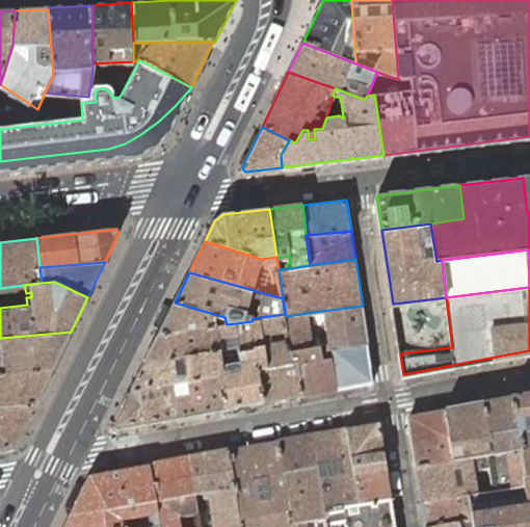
[(175,302),(159,334),(218,325),(227,324),(224,317),(175,302)]
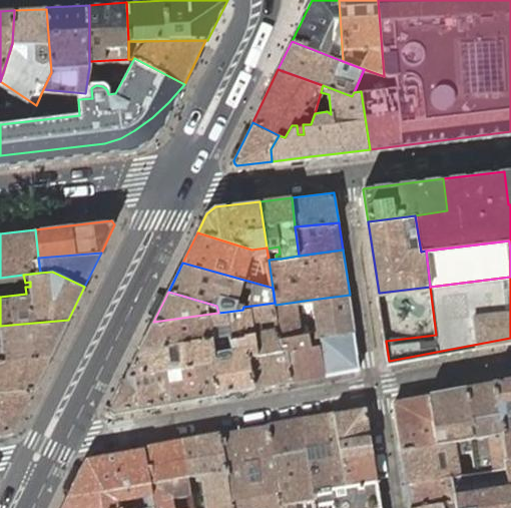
[(350,295),(311,300),(313,314),(318,313),(320,329),(310,331),(310,332),(312,344),(322,342),(321,335),(356,331),(350,295)]
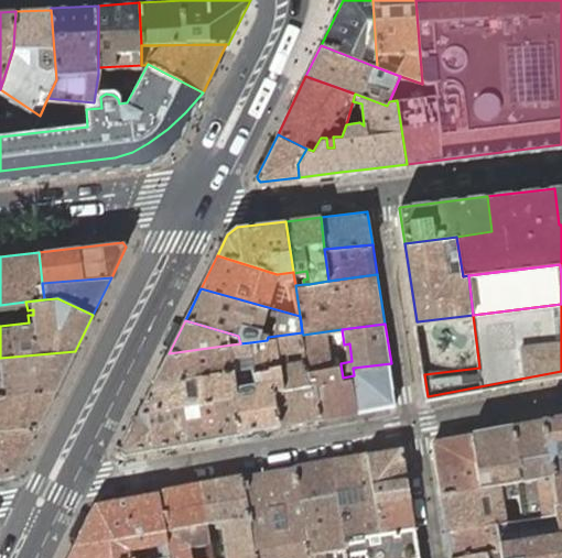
[(303,335),(309,371),(332,367),(326,331),(303,335)]
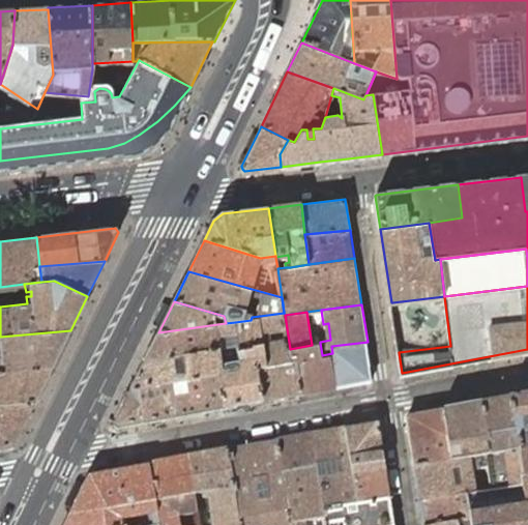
[(263,344),(266,366),(291,360),(290,349),(285,315),(284,313),(252,317),(251,320),(235,322),(237,347),(263,344)]
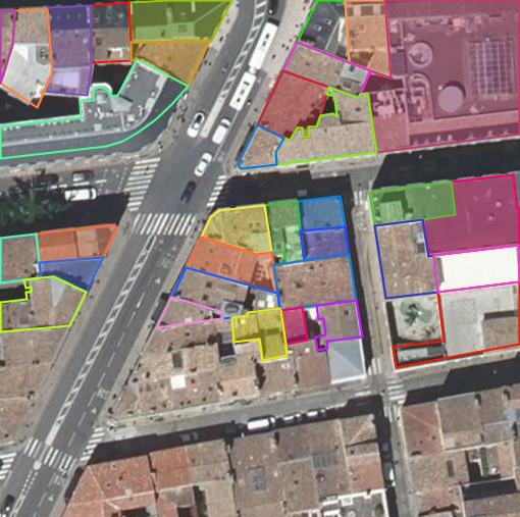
[(156,327),(143,355),(216,345),(214,319),(156,327)]
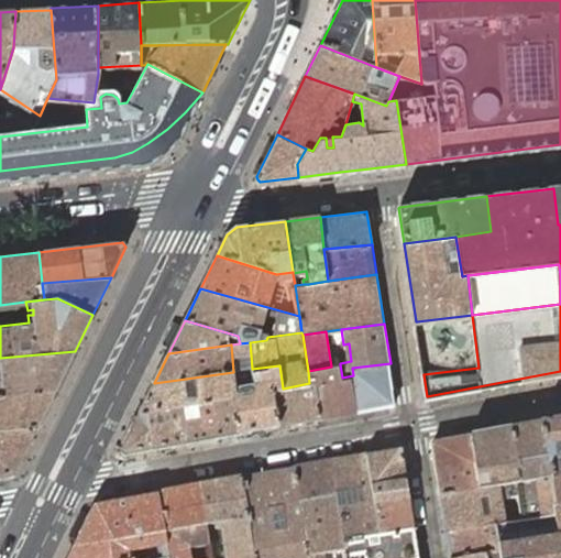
[(0,394),(56,391),(75,351),(0,358),(0,394)]
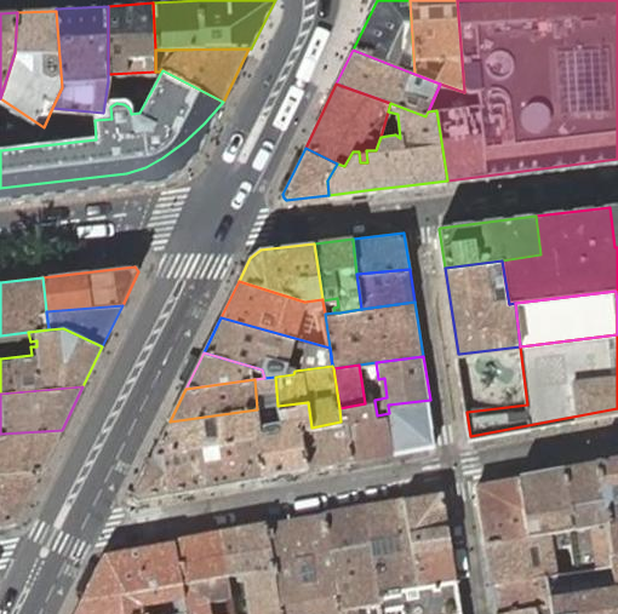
[(389,413),(396,451),(436,443),(430,400),(388,405),(389,413)]
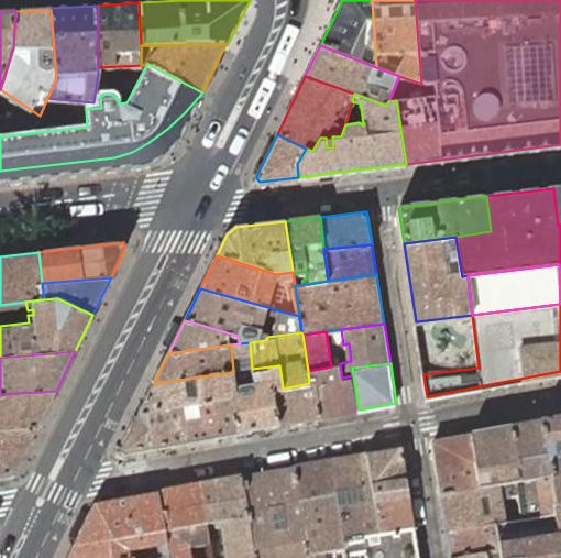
[(316,382),(322,416),(360,409),(353,375),(342,378),(340,364),(331,367),(308,371),(309,383),(316,382)]
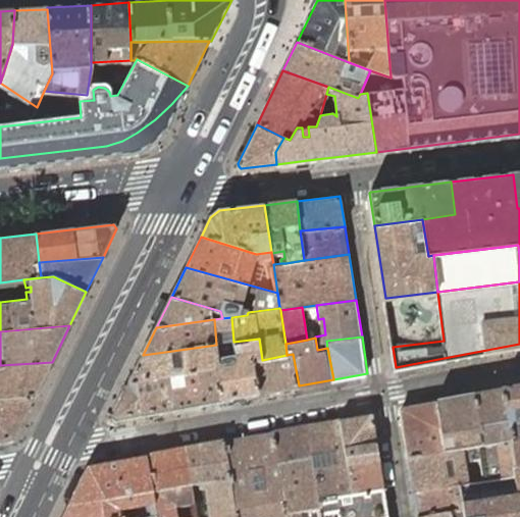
[(143,355),(130,382),(216,367),(222,400),(259,393),(253,361),(262,360),(259,339),(234,342),(216,345),(143,355)]
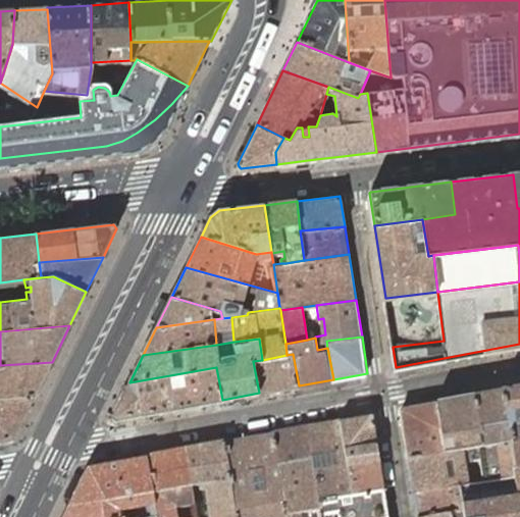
[(253,361),(259,393),(299,385),(293,354),(287,355),(262,360),(253,361)]
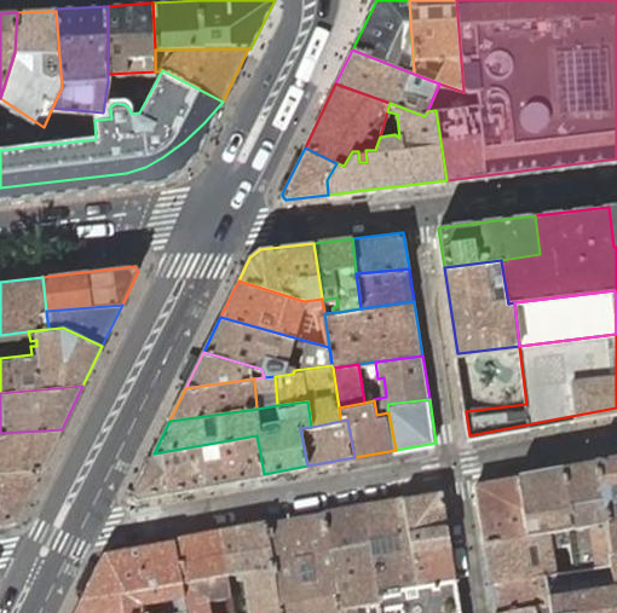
[(0,472),(42,469),(62,429),(0,433),(0,472)]
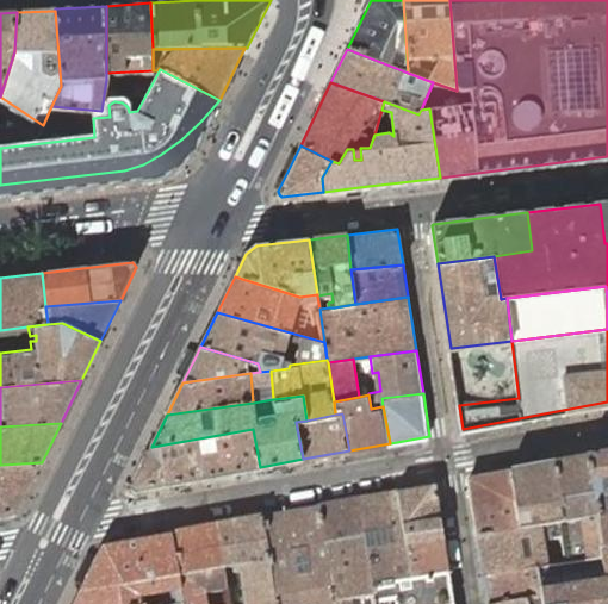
[(253,429),(152,447),(134,484),(132,486),(135,489),(137,490),(260,467),(253,429)]
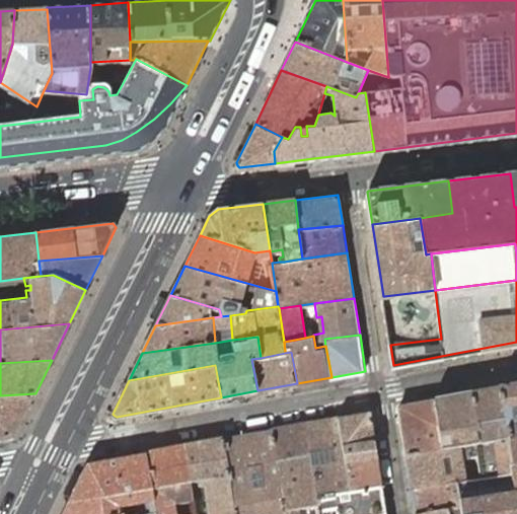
[(516,381),(501,385),(508,436),(513,464),(516,463),(516,381)]
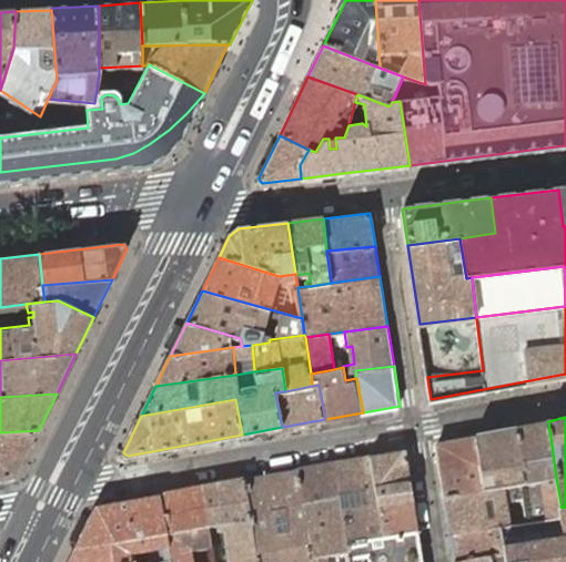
[(516,427),(525,482),(556,477),(548,421),(516,427)]
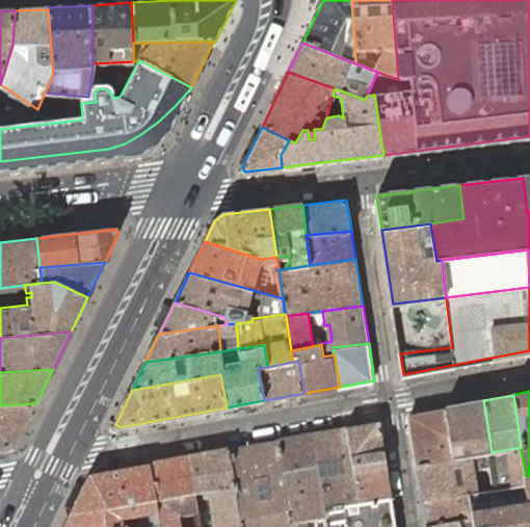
[(446,407),(454,458),(492,452),(483,400),(446,407)]
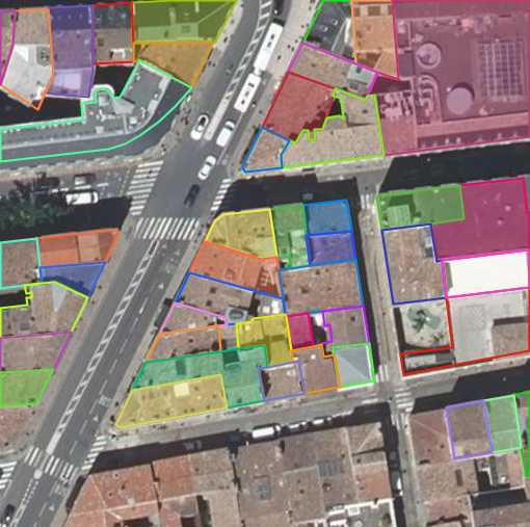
[(0,448),(16,446),(36,403),(0,405),(0,448)]
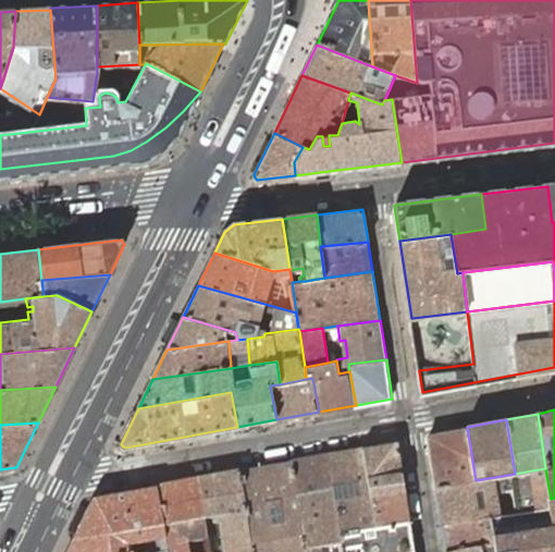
[(429,434),(436,487),(476,480),(467,427),(430,433),(429,434)]
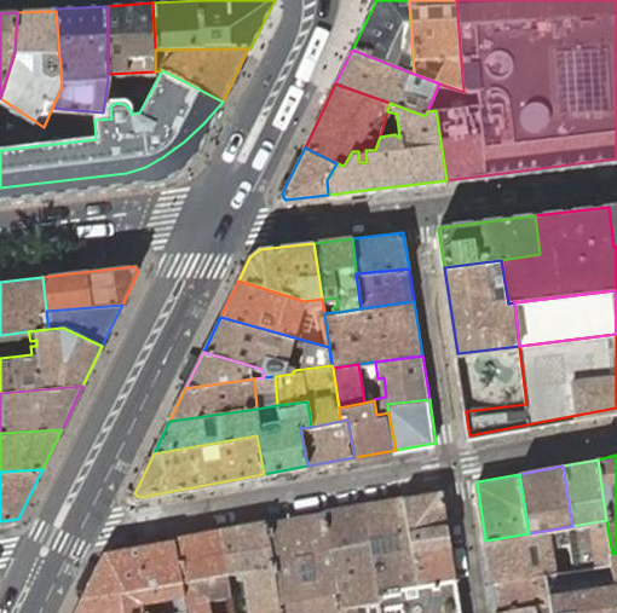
[(413,549),(451,543),(443,489),(405,496),(413,549)]
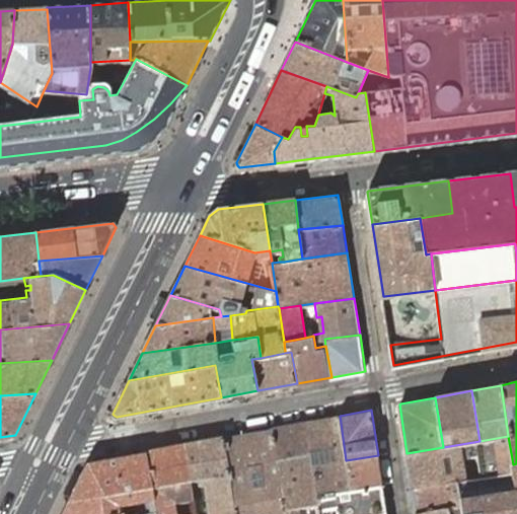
[(351,489),(346,460),(340,416),(307,421),(312,451),(336,447),(338,460),(314,464),(312,453),(279,459),(284,497),(287,497),(289,513),(300,513),(299,507),(319,504),(317,495),(351,489)]
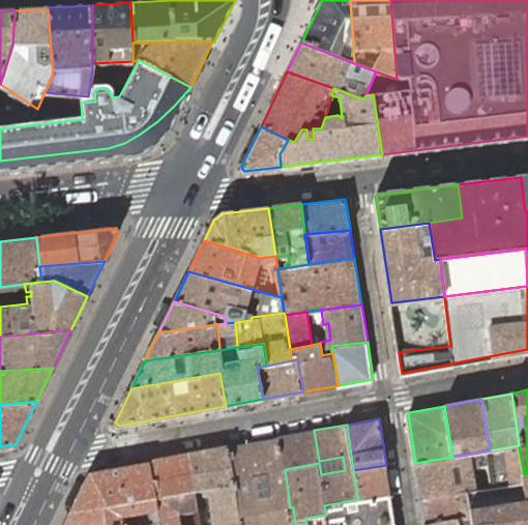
[(319,461),(314,430),(280,437),(285,469),(319,463),(319,461)]
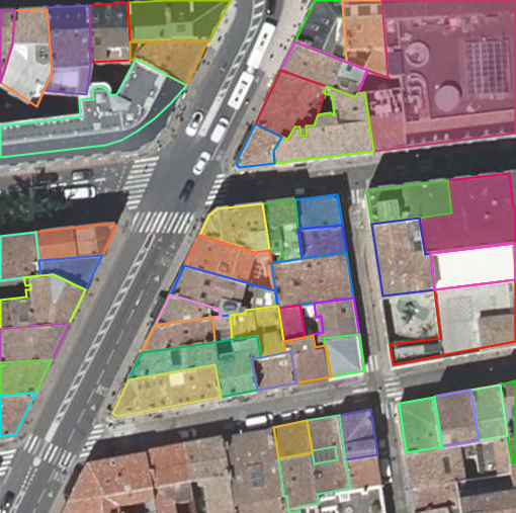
[(273,427),(225,435),(235,512),(285,512),(283,496),(278,458),(273,427)]
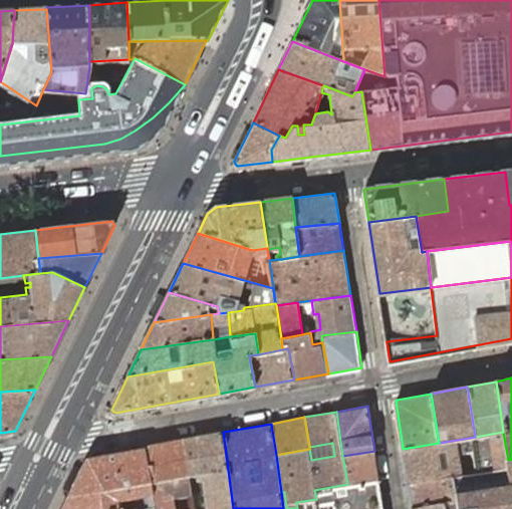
[(194,506),(194,508),(233,508),(223,432),(184,439),(192,492),(194,506)]
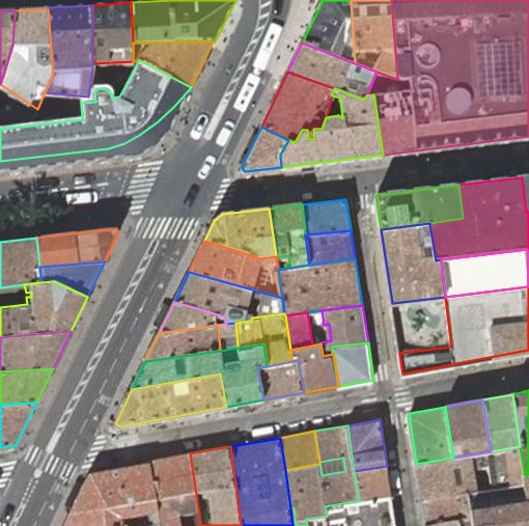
[(453,458),(416,464),(422,500),(467,492),(482,489),(482,483),(476,485),(473,468),(490,465),(494,488),(526,481),(525,475),(520,446),(491,451),(453,458)]
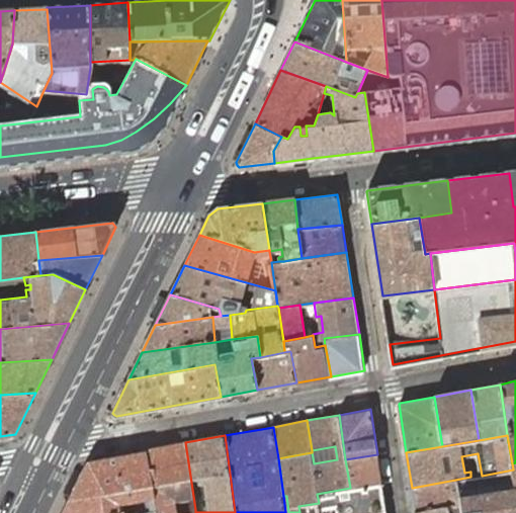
[(157,509),(157,512),(195,512),(195,510),(175,512),(173,500),(193,496),(185,442),(146,449),(152,486),(157,509)]
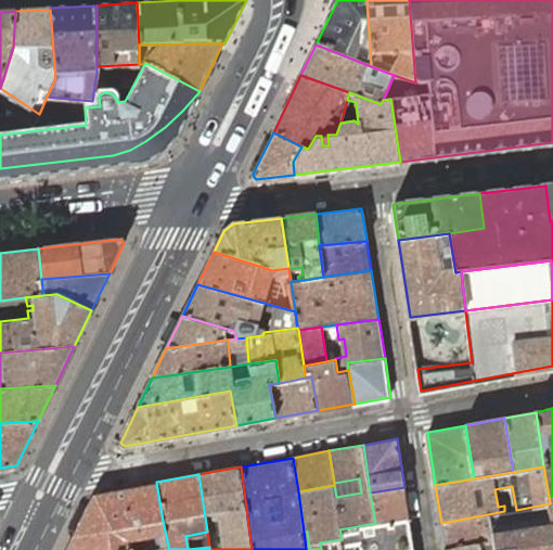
[(91,499),(74,536),(163,521),(156,482),(103,491),(97,494),(94,495),(91,499)]
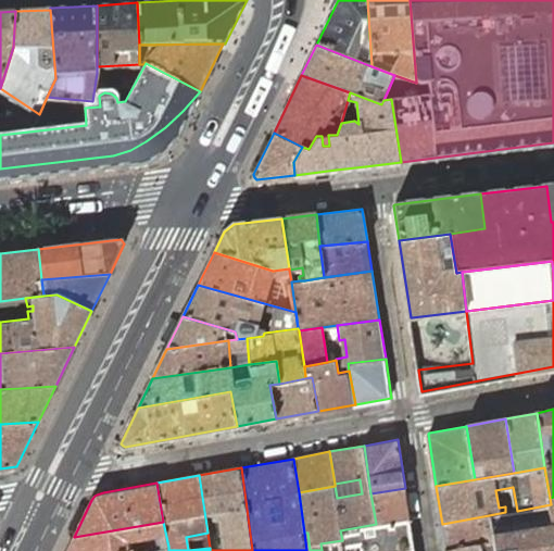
[(410,518),(405,488),(370,493),(376,524),(410,518)]
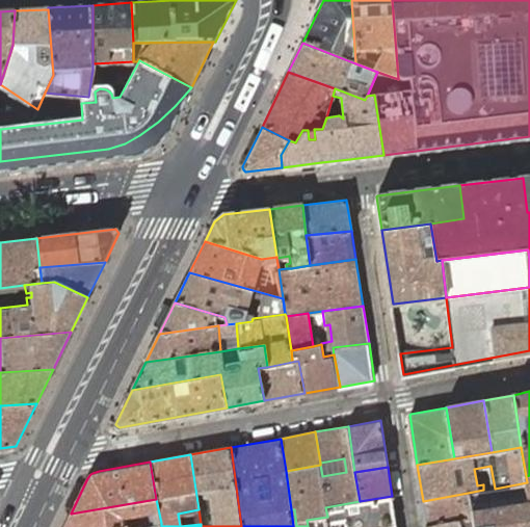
[(529,500),(527,482),(495,489),(483,490),(468,493),(472,519),(473,526),(529,526),(529,500)]
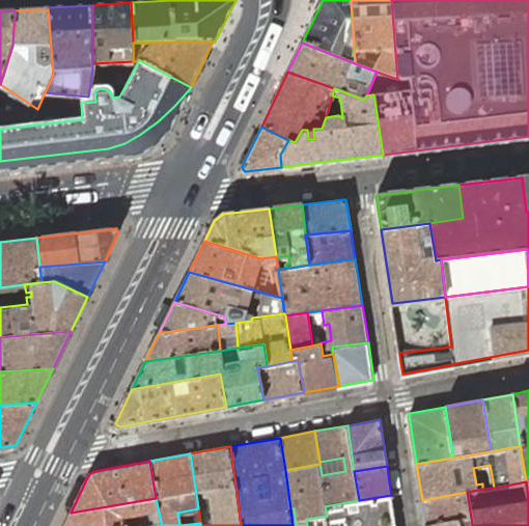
[(467,492),(422,500),(425,525),(460,520),(471,518),(467,492)]
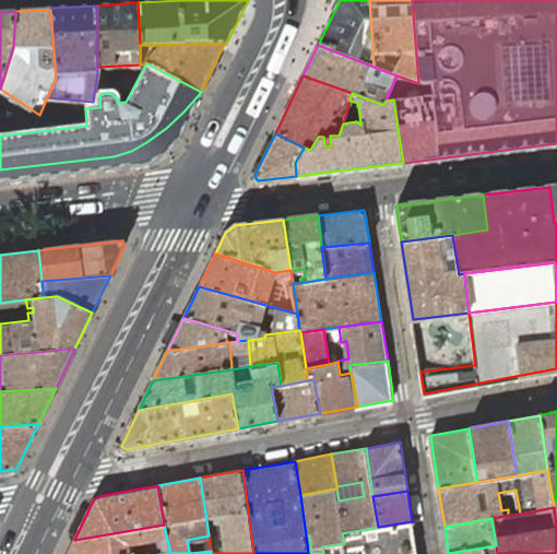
[(414,553),(416,553),(412,521),(378,527),(342,533),(344,543),(345,553),(344,553),(414,553)]
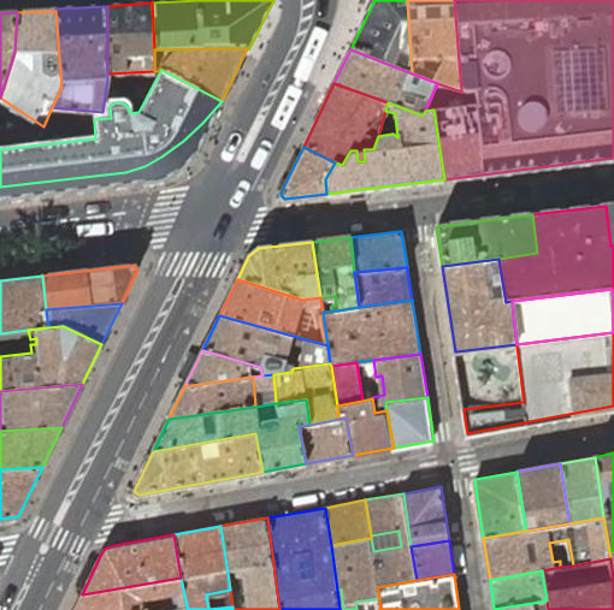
[(82,594),(74,609),(159,609),(187,605),(181,578),(82,594)]
